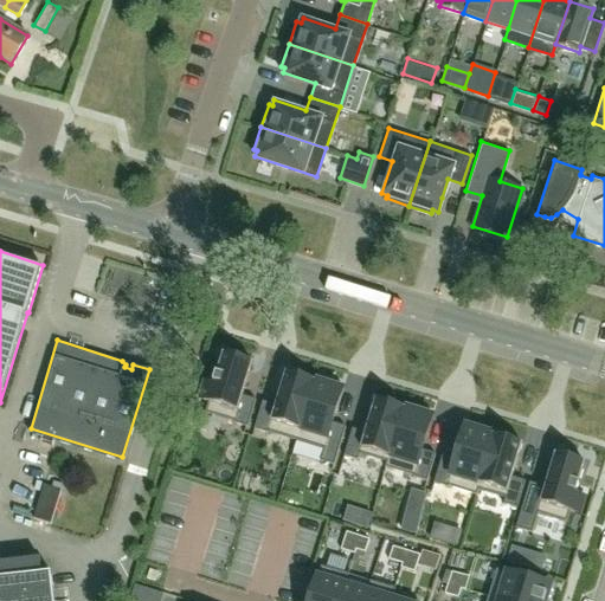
[(208,380),(203,398),(207,400),(204,411),(233,419),(233,420),(246,424),(255,398),(242,393),(251,360),(223,350),(213,381),(208,380)]
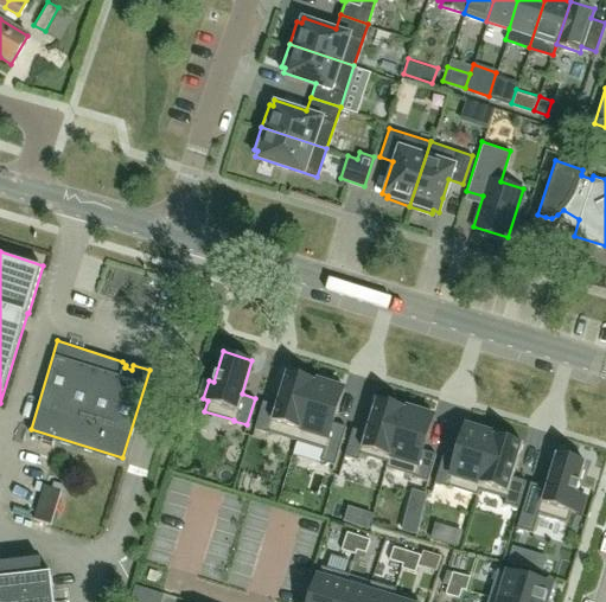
[(262,399),(254,427),(267,431),(268,430),(295,439),(313,379),(285,370),(275,404),(262,399)]
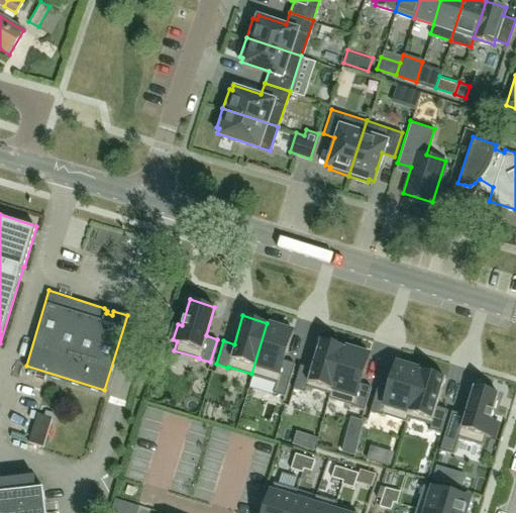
[(267,323),(251,374),(276,381),(273,391),(284,395),(294,362),(283,358),(292,328),(270,321),(269,323),(267,323)]
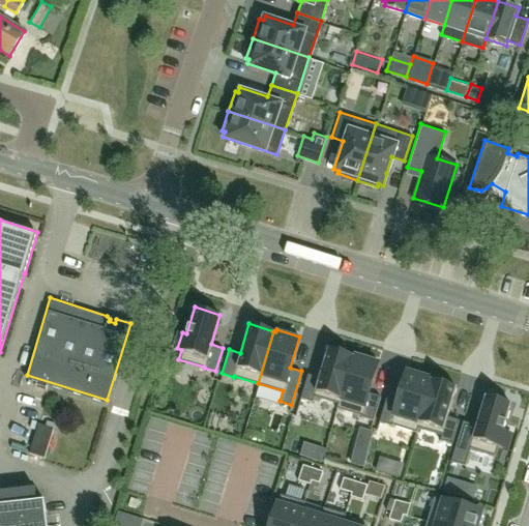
[(307,373),(300,397),(312,401),(314,395),(336,402),(338,402),(352,355),(327,347),(319,377),(307,373)]
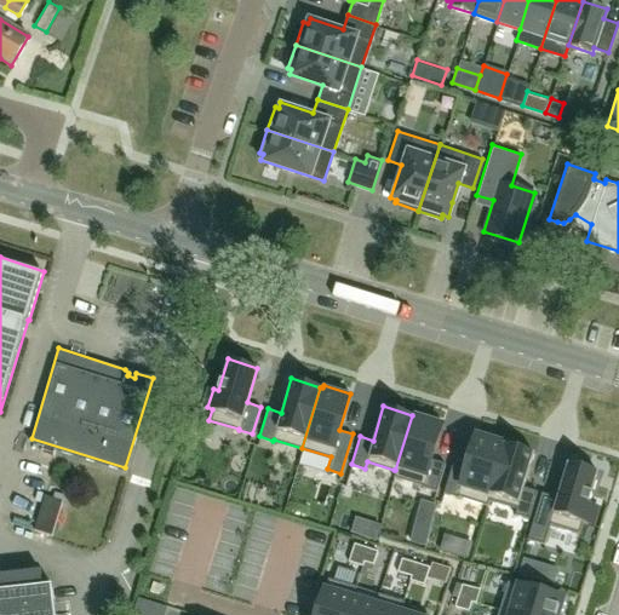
[(394,470),(393,476),(423,484),(422,486),(436,489),(445,461),(431,458),(442,420),(416,413),(414,415),(412,415),(395,470),(394,470)]
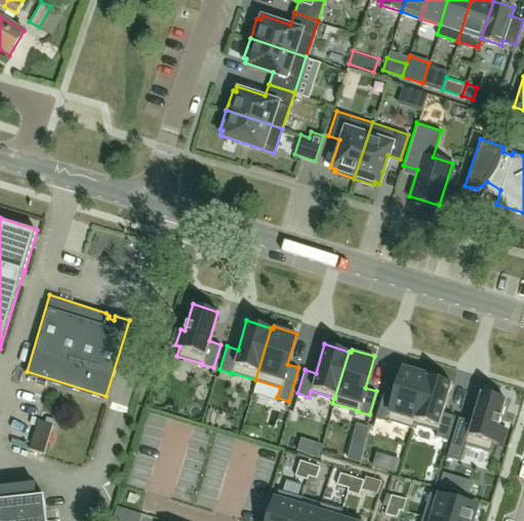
[(381,393),(374,416),(387,421),(387,419),(412,427),(413,422),(412,422),(427,374),(425,374),(426,371),(403,365),(394,396),(381,393)]
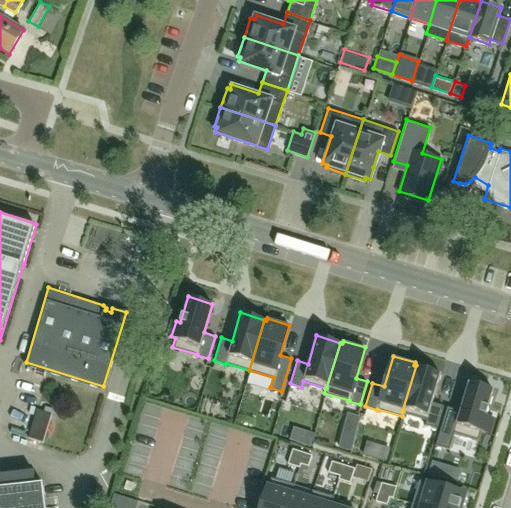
[(416,365),(402,411),(403,411),(426,418),(424,424),(436,427),(443,404),(432,401),(440,373),(416,365)]
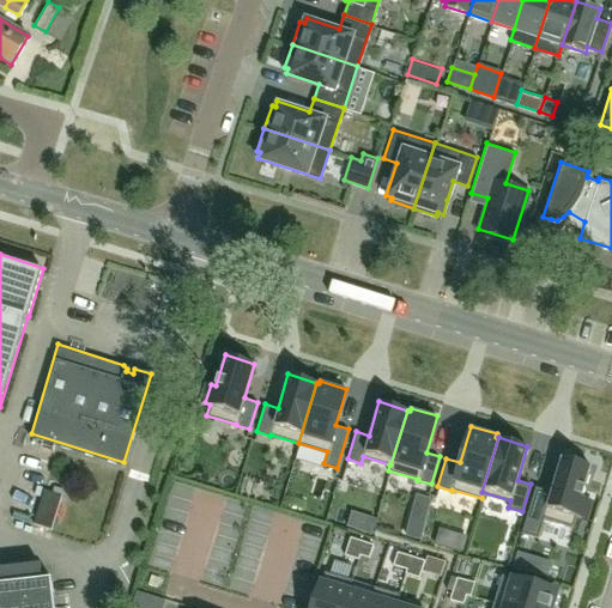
[(534,485),(521,532),(537,536),(543,516),(573,526),(575,515),(580,516),(586,497),(581,496),(591,466),(561,456),(550,490),(534,485)]
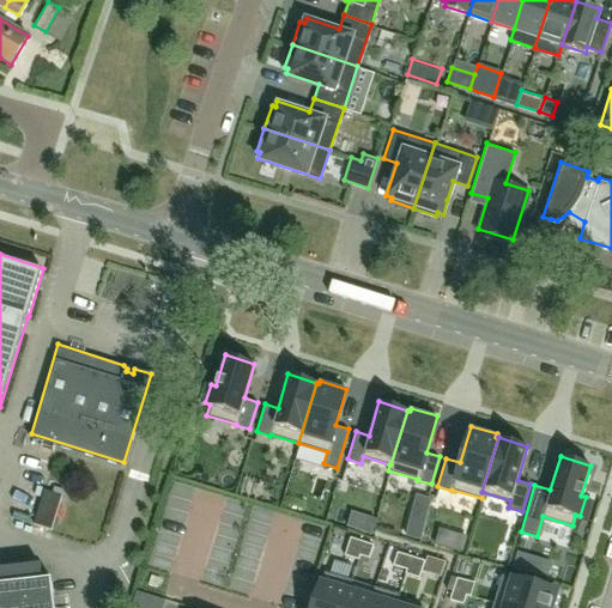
[(43,487),(32,522),(50,527),(61,493),(43,487)]
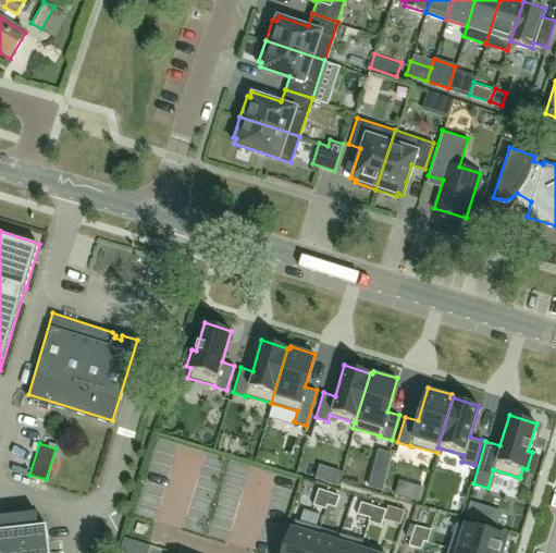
[(333,468),(330,480),(337,483),(340,477),(342,470),(333,468)]
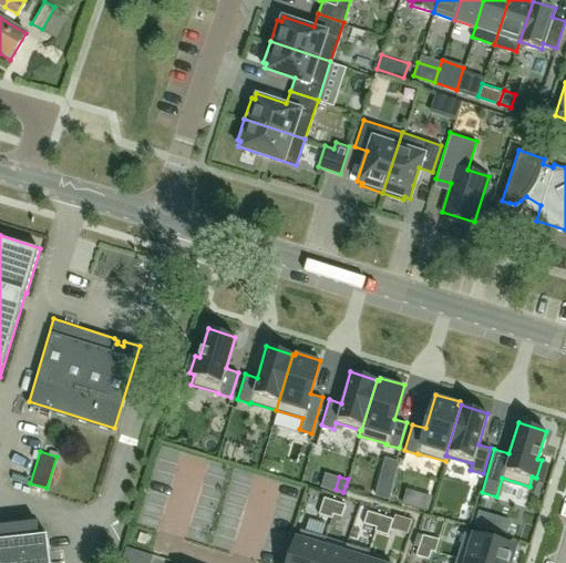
[(376,480),(371,492),(384,497),(388,483),(376,480)]
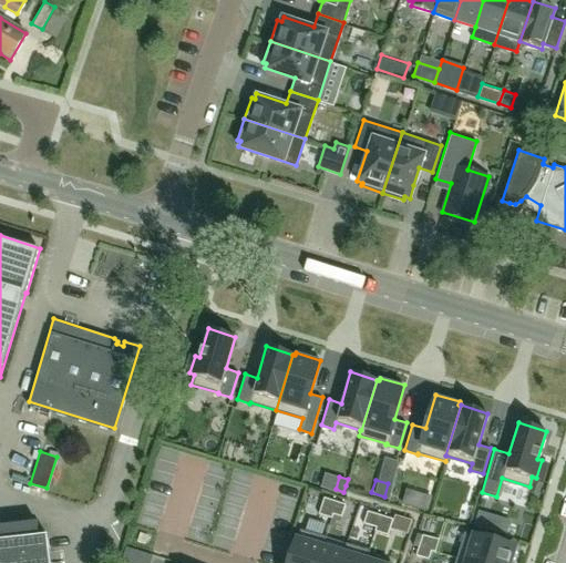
[(419,492),(415,505),(425,509),(430,495),(419,492)]
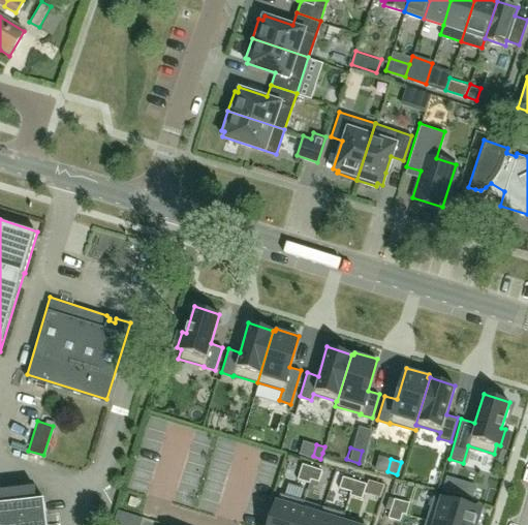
[(301,461),(296,476),(308,481),(309,476),(313,465),(301,461)]
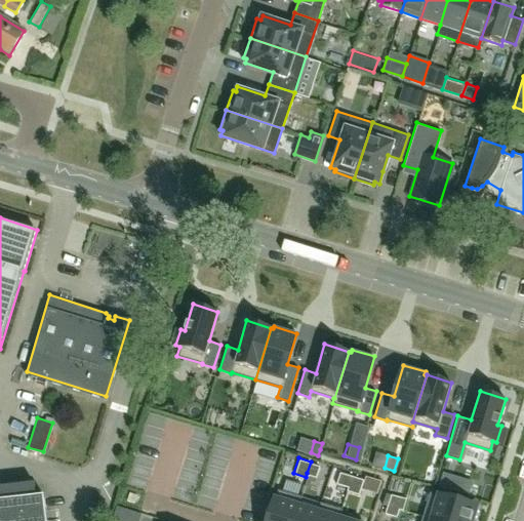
[(311,462),(307,473),(315,476),(319,464),(311,462)]
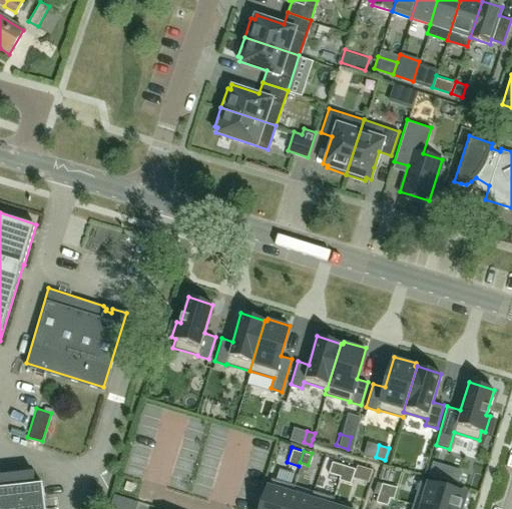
[(330,459),(327,471),(339,475),(342,463),(330,459)]
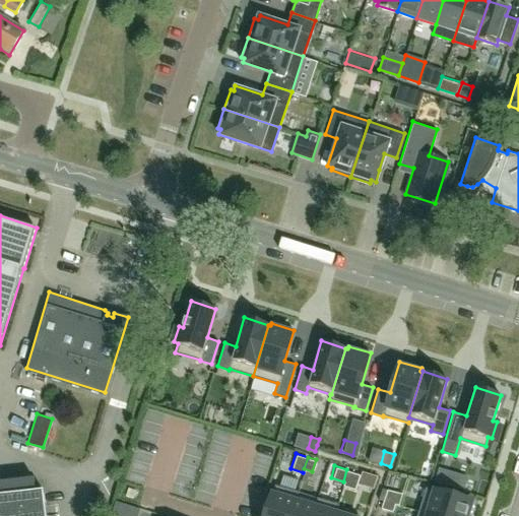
[(438,465),(434,478),(462,487),(466,474),(438,465)]
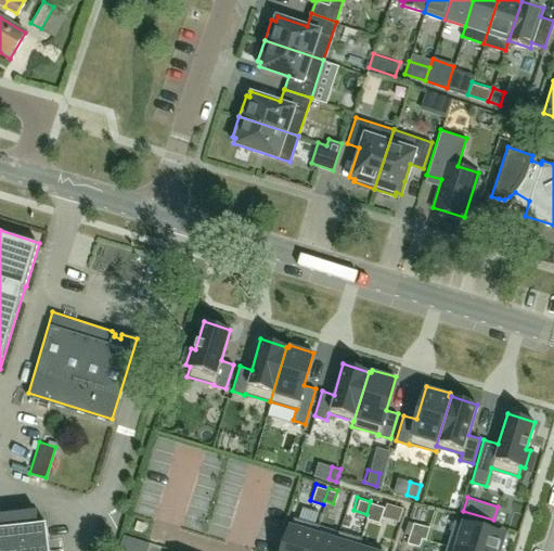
[(366,514),(365,517),(378,522),(383,504),(370,501),(366,514)]
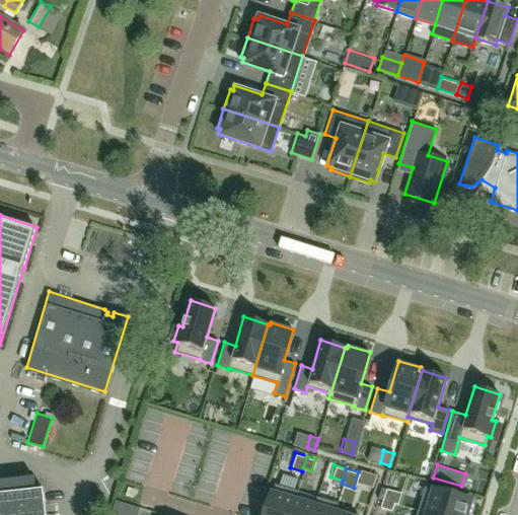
[(33,475),(0,480),(0,514),(46,514),(45,499),(37,500),(33,475)]
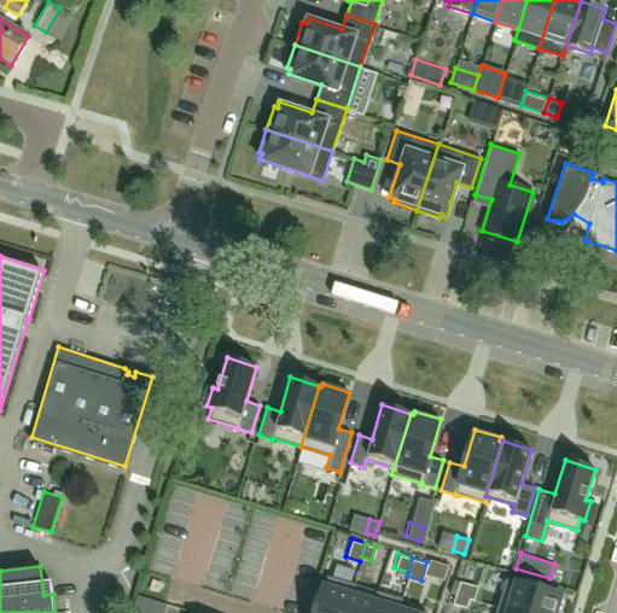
[(326,574),(314,612),(344,612),(350,594),(351,594),(355,583),(326,574)]
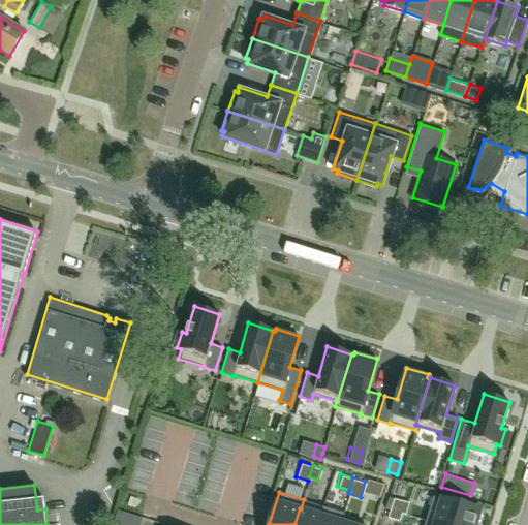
[(392,495),(389,507),(401,512),(406,513),(409,501),(392,495)]
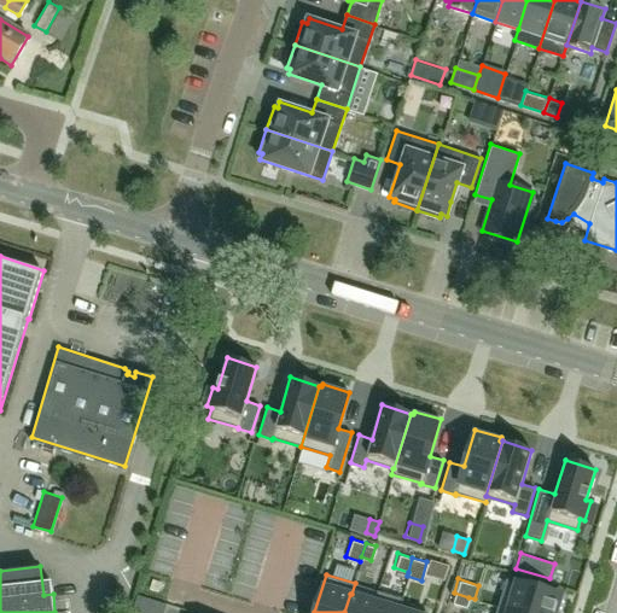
[(505,578),(496,606),(522,612),(554,612),(560,595),(505,578)]
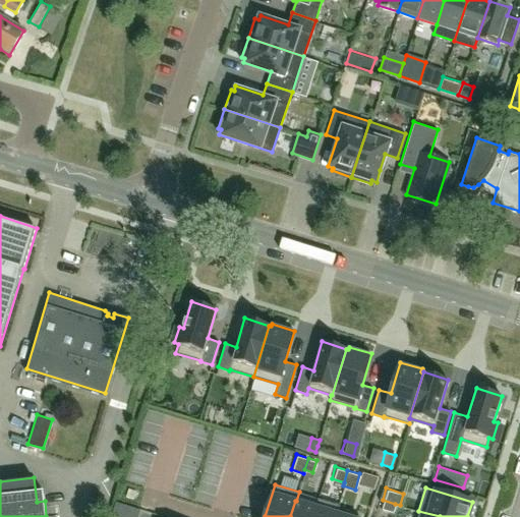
[(315,507),(311,516),(334,516),(337,508),(338,509),(339,504),(316,498),(314,507),(315,507)]
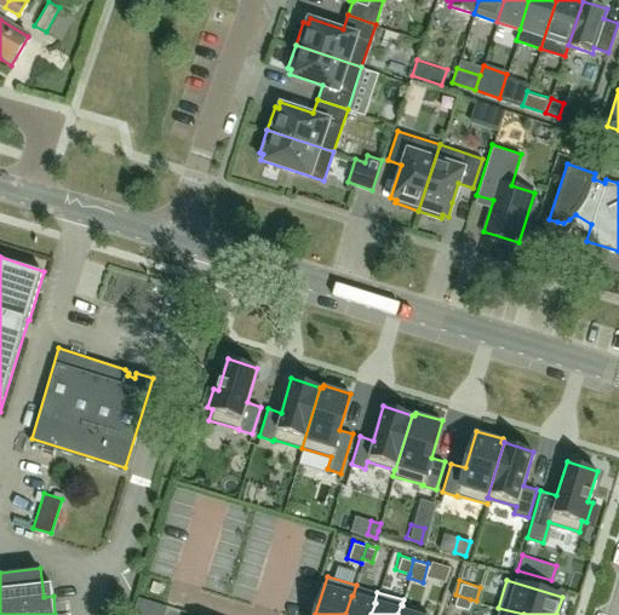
[(456,595),(453,604),(468,609),(470,599),(456,595)]
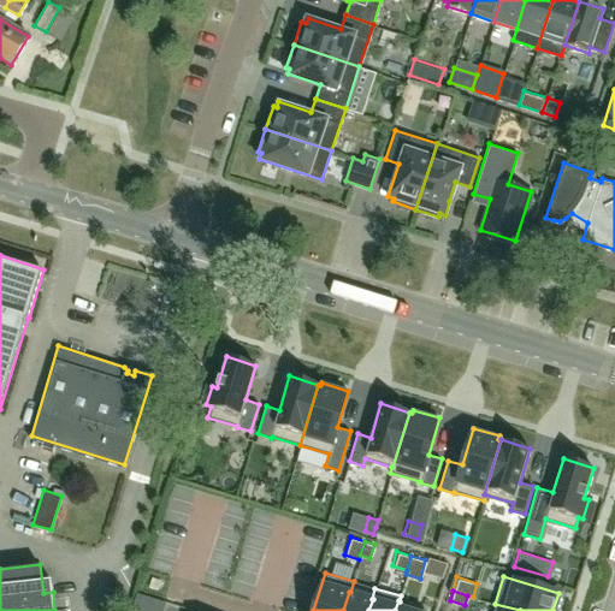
[(136,592),(131,606),(146,610),(149,597),(136,592)]
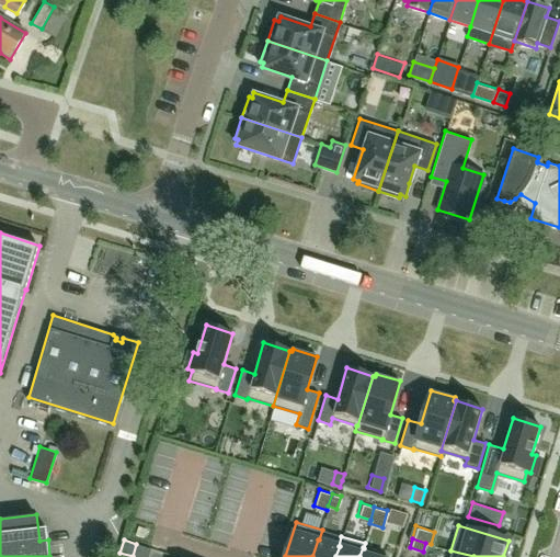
[(318,540),(312,556),(335,556),(340,546),(339,546),(319,540),(318,540)]
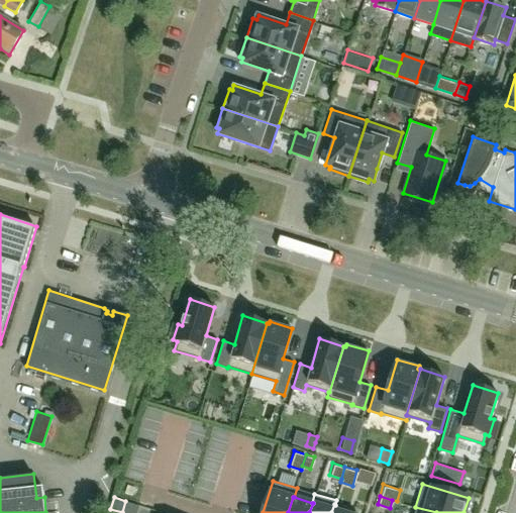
[(334,504),(331,512),(355,512),(356,511),(335,505),(334,504)]
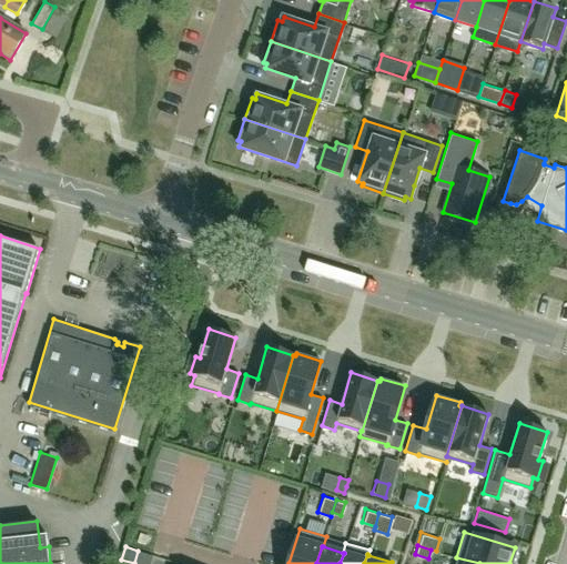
All buildings are outlined.
